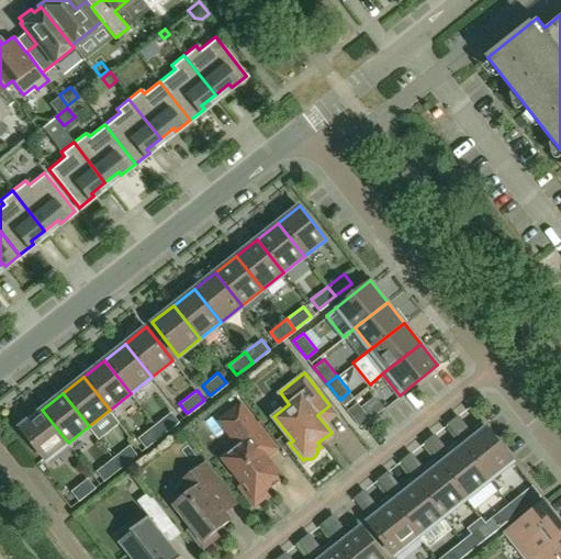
[(371,417),(357,401),(347,409),(360,426),(371,417)]
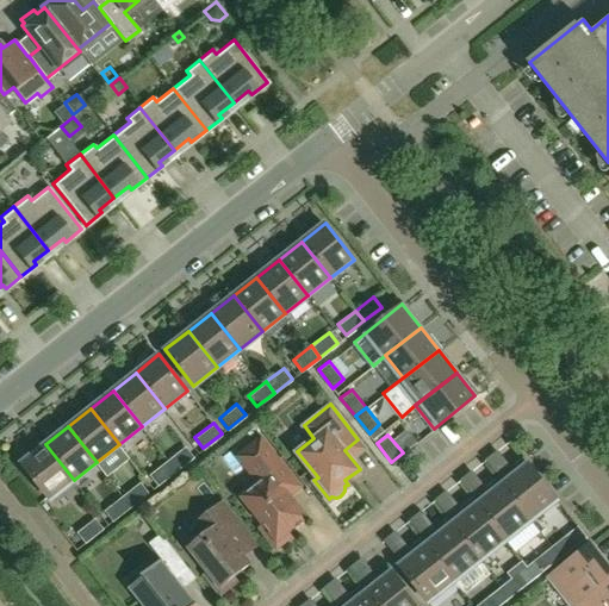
[(261,436),(237,455),(258,481),(241,495),(263,524),(265,523),(268,526),(262,531),(275,548),(293,532),(291,529),(306,517),(289,494),(299,486),(261,436)]
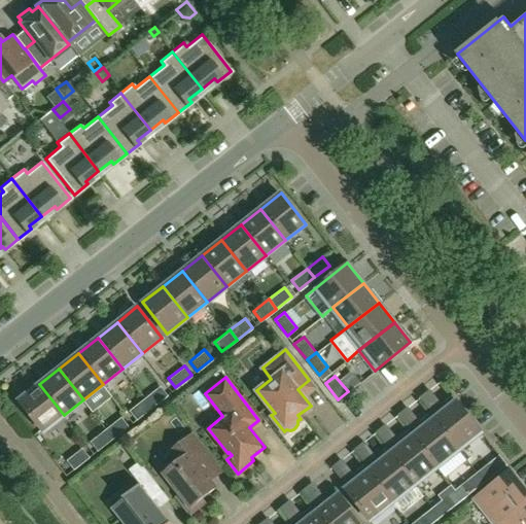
[(64,415),(39,384),(19,399),(43,431),(64,415)]
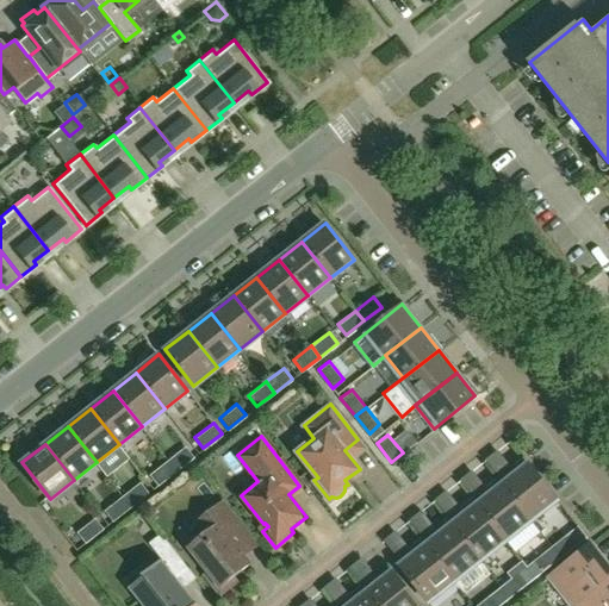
[(167,460),(176,470),(194,456),(186,444),(167,460)]
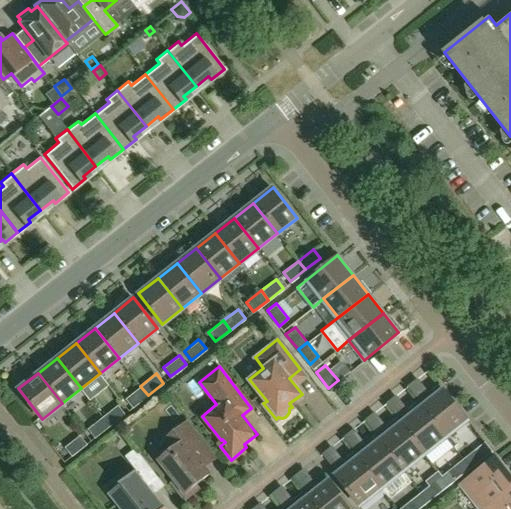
[(133,406),(148,395),(140,386),(125,397),(133,406)]
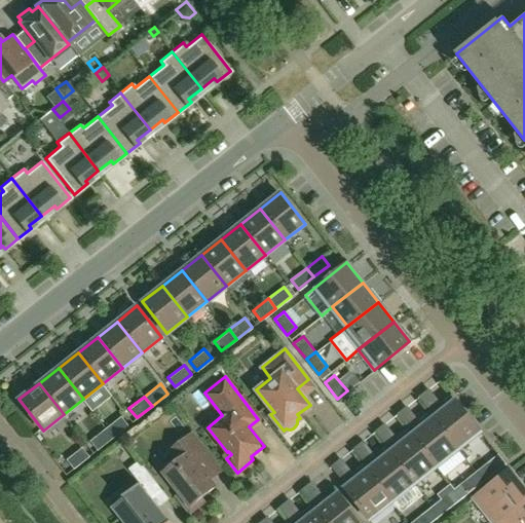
[(457,449),(480,431),(455,400),(433,417),(457,449)]
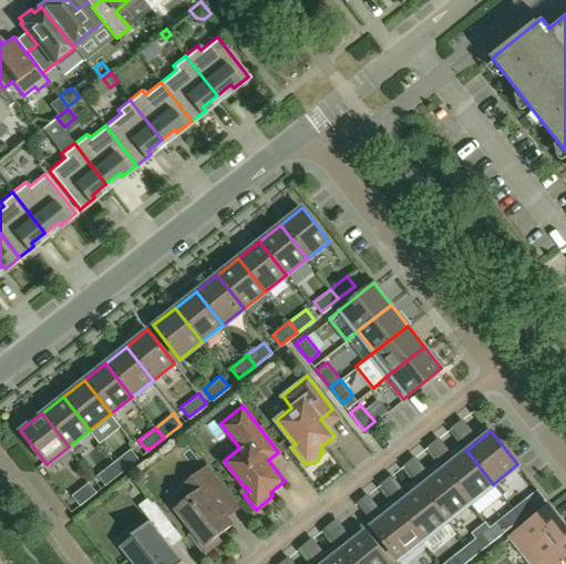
[(113,460),(121,471),(139,458),(131,447),(113,460)]
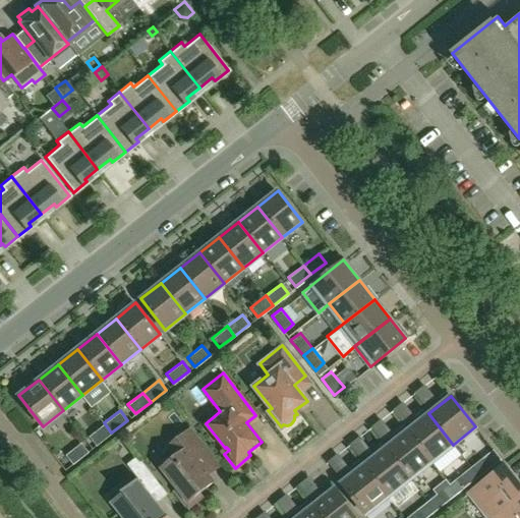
[(453,445),(428,413),(407,430),(431,462),(453,445)]
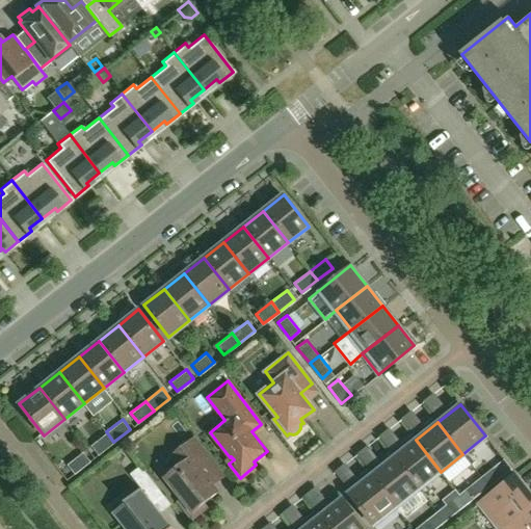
[(99,454),(113,442),(106,431),(90,444),(99,454)]
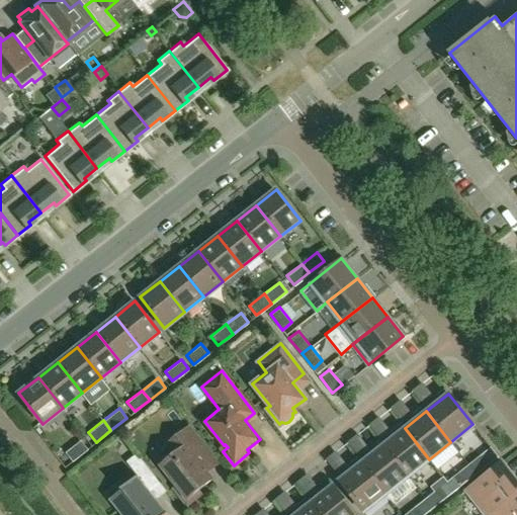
[(217,462),(188,426),(171,439),(177,446),(162,458),(164,461),(161,464),(177,484),(174,487),(186,503),(200,492),(197,489),(210,478),(205,471),(217,462)]
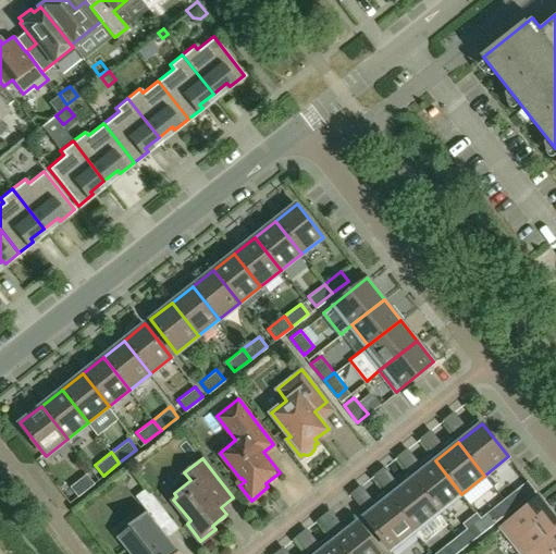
[(461,494),(435,460),(412,479),(439,512),(461,494)]
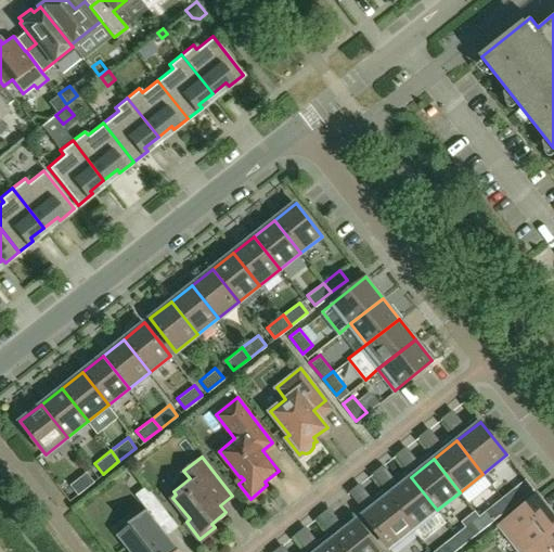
[(93,480),(87,471),(71,484),(78,493),(93,480)]
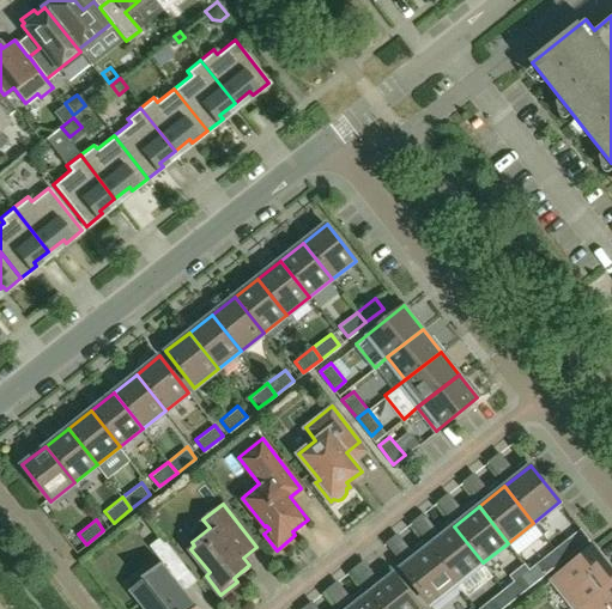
[(483,562),(454,527),(428,547),(456,583),(458,583),(483,562)]
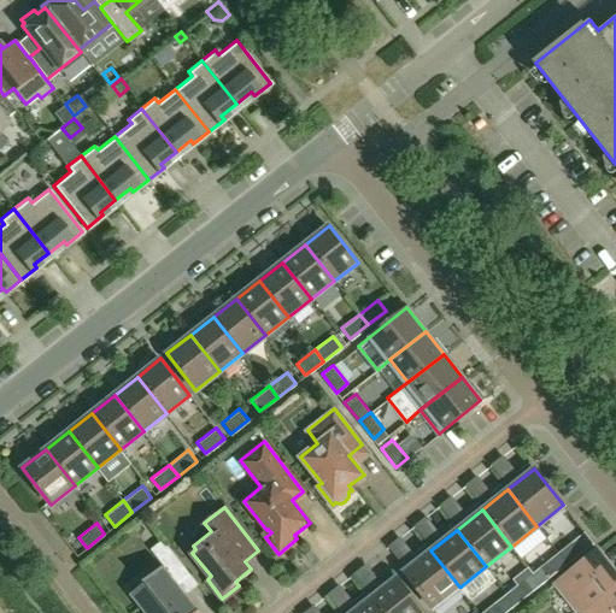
[(557,552),(565,563),(592,541),(584,530),(557,552)]
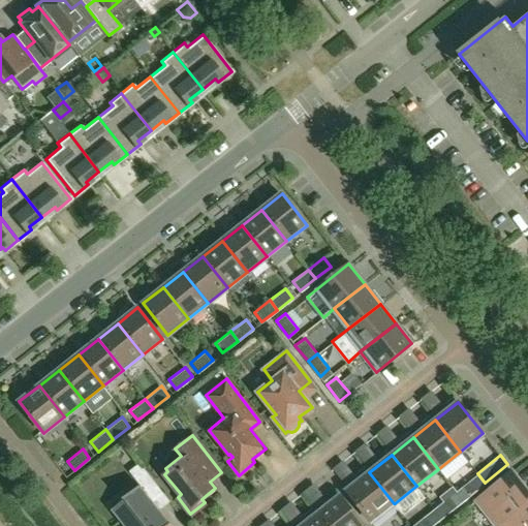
[(496,525),(527,501),(527,490),(513,470),(474,500),(495,525),(496,525)]
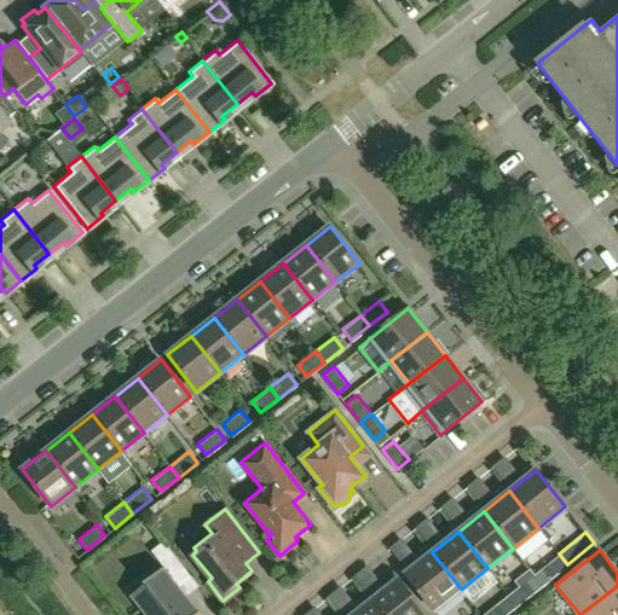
[(440,614),(467,595),(462,589),(461,589),(432,552),(405,573),(438,614),(440,614)]
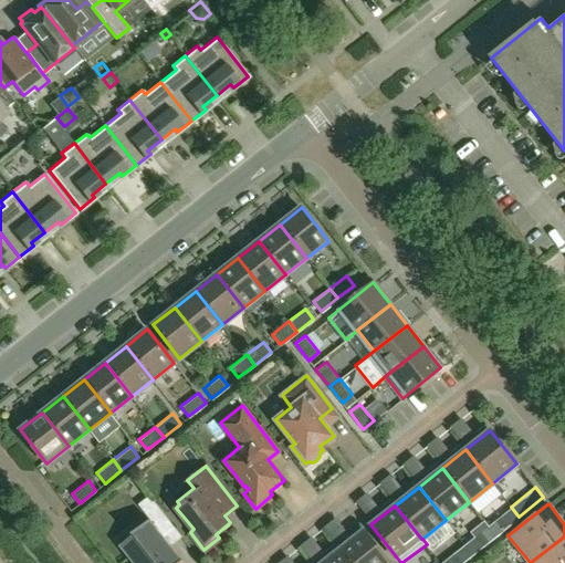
[(495,535),(519,517),(511,507),(488,524),(495,535)]
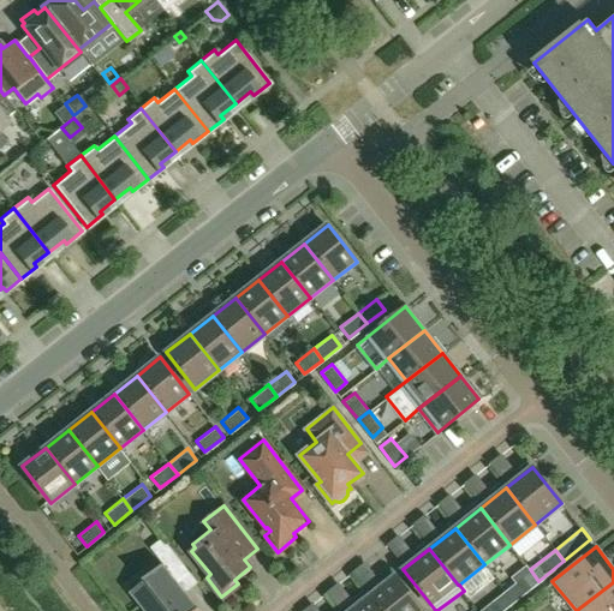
[(131,589),(148,610),(195,610),(198,609),(162,563),(142,579),(143,580),(131,589)]
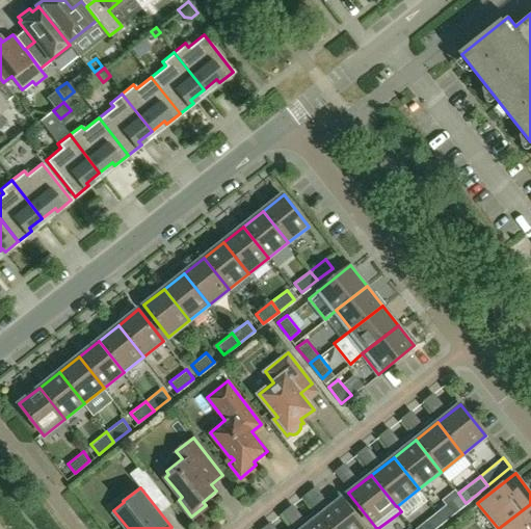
[(443,521),(466,503),(458,493),(455,488),(443,499),(446,503),(435,511),(443,521)]
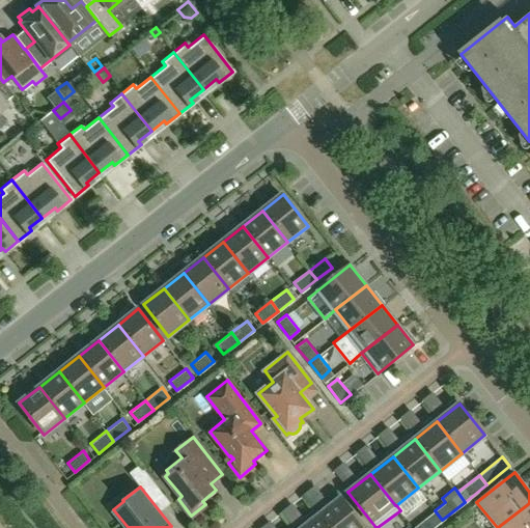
[(365,527),(341,497),(318,516),(328,527),(365,527)]
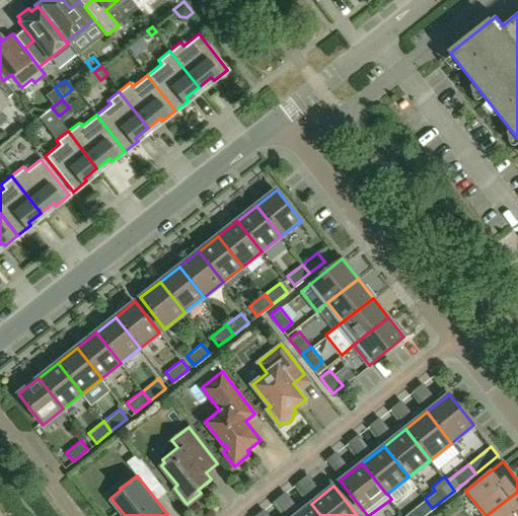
[(517,515),(517,492),(487,515),(517,515)]
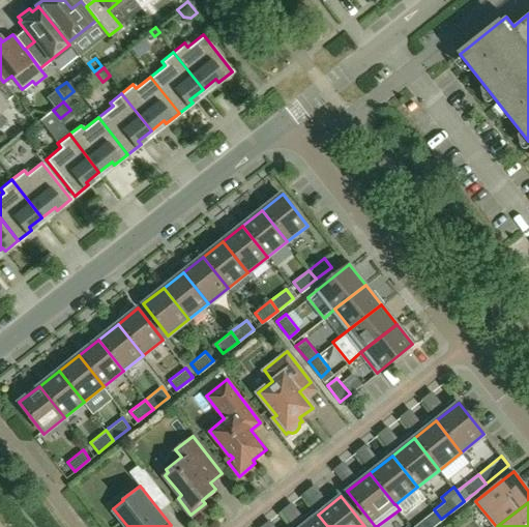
[(412,526),(430,526),(441,519),(434,509),(412,526)]
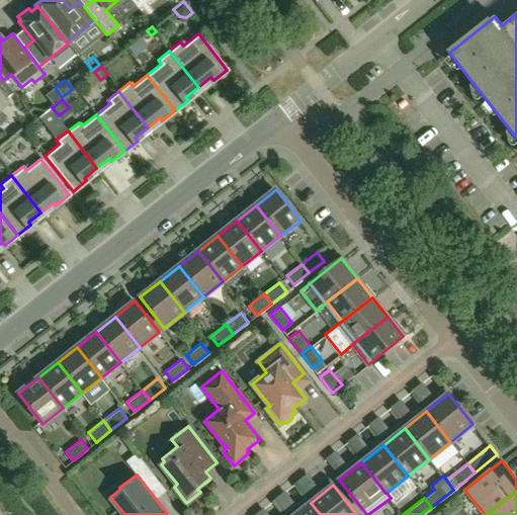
[(320,514),(311,503),(294,514),(320,514)]
